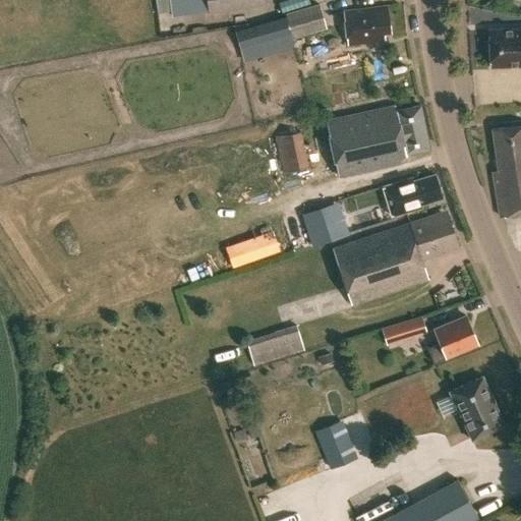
[(171,12),(169,0),(155,0),(157,13),(171,12)]
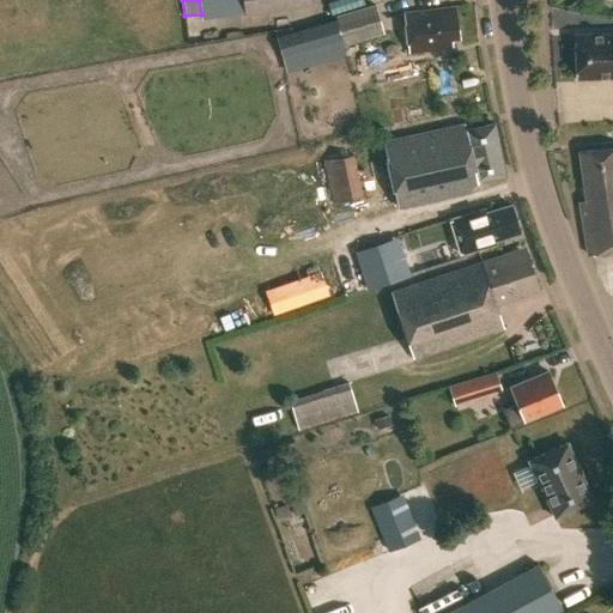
[(311,0),(243,0),(246,16),(313,7),(311,0)]
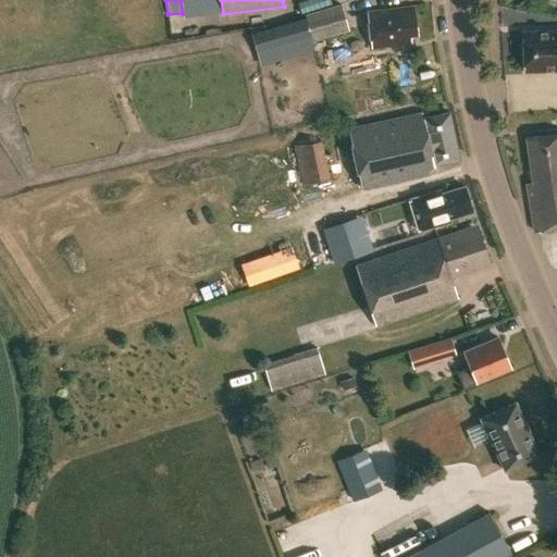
[(311,40),(349,29),(341,3),(304,14),(311,40)]
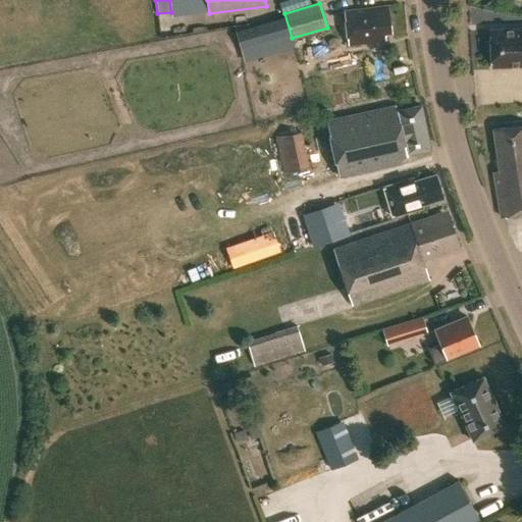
[(383,35),(388,34),(384,7),(343,13),(348,46),(384,41),(383,35)]
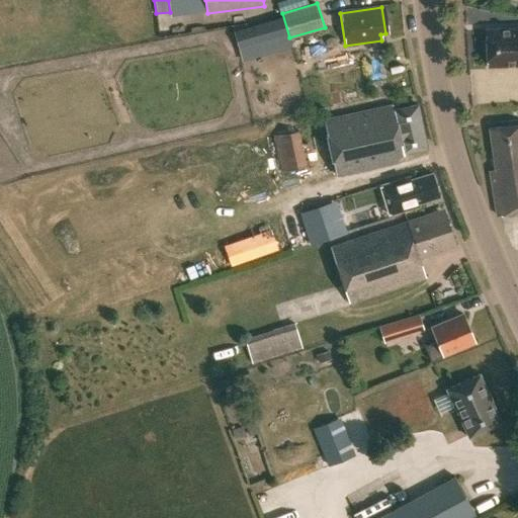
[(517,66),(517,30),(491,31),(492,67),(517,66)]
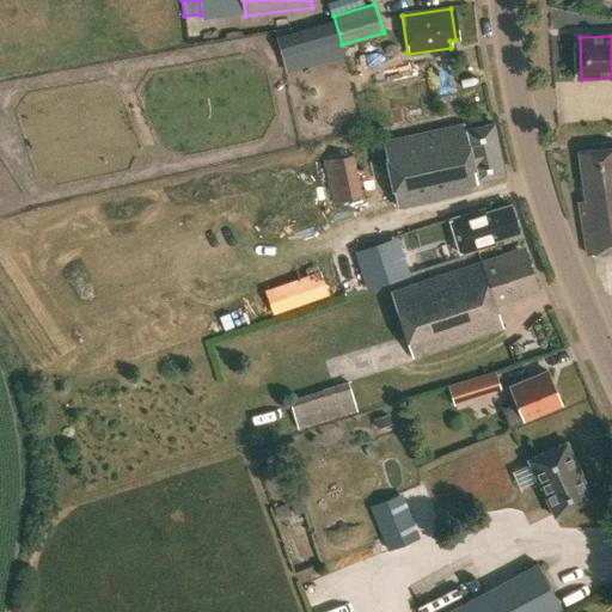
[(500,173),(489,124),(458,132),(458,128),(383,146),(397,207),(461,191),(475,178),(500,173)]
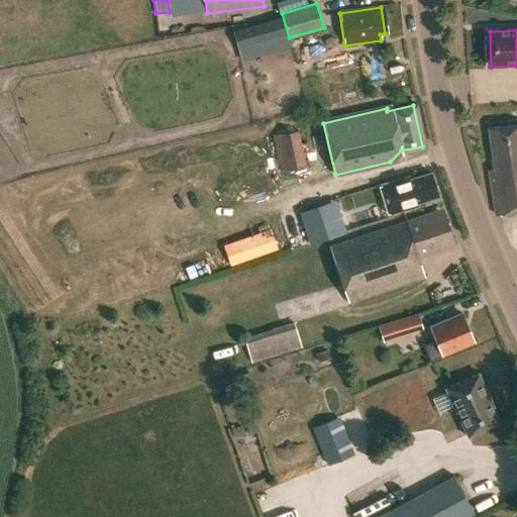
[(516,213),(516,123),(491,128),(498,170),(491,172),(497,209),(498,217),(500,217),(516,213)]
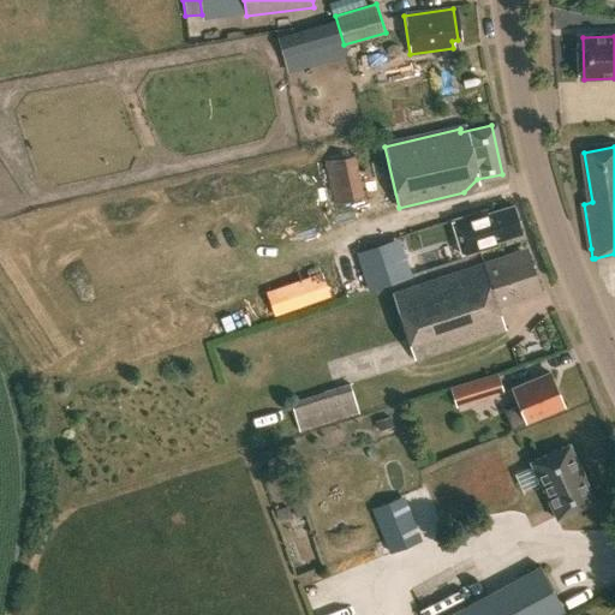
[(334,204),(363,197),(353,157),(324,163),(334,204)]
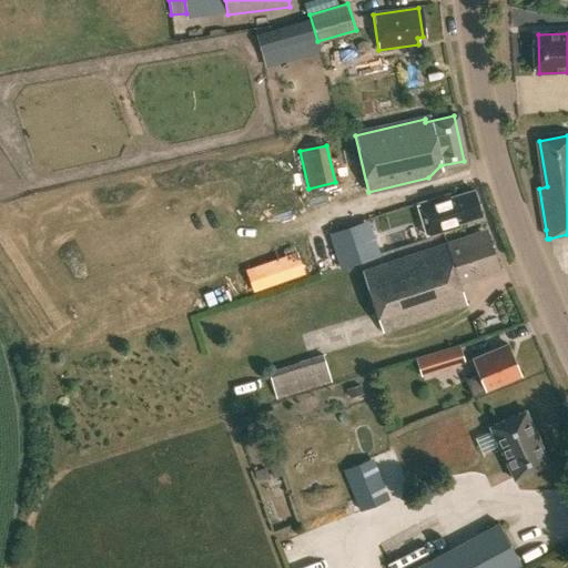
[(477,214),(470,192),(446,199),(446,195),(417,204),(427,235),(456,226),(454,221),(477,214)]
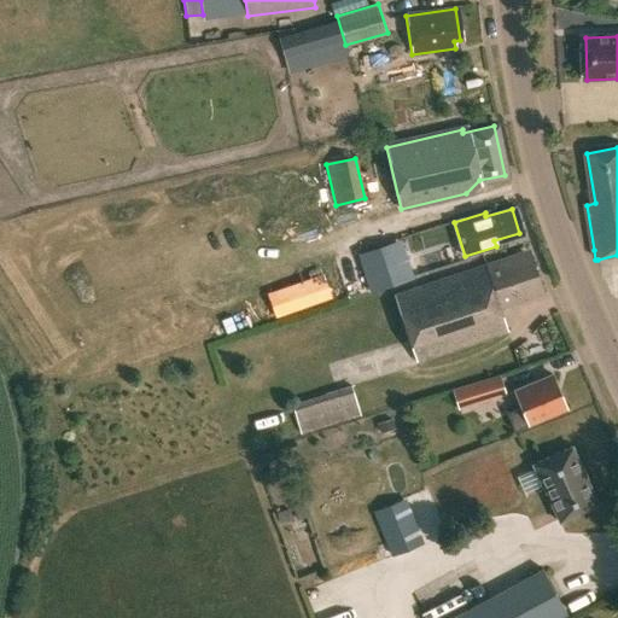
[(401,240),(357,255),(369,293),(414,279),(401,240)]
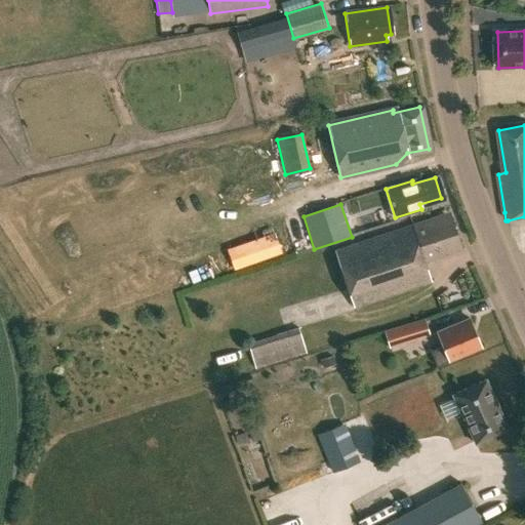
[(441,223),(439,217),(335,252),(355,309),(433,283),(426,263),(459,251),(449,220),(441,223)]
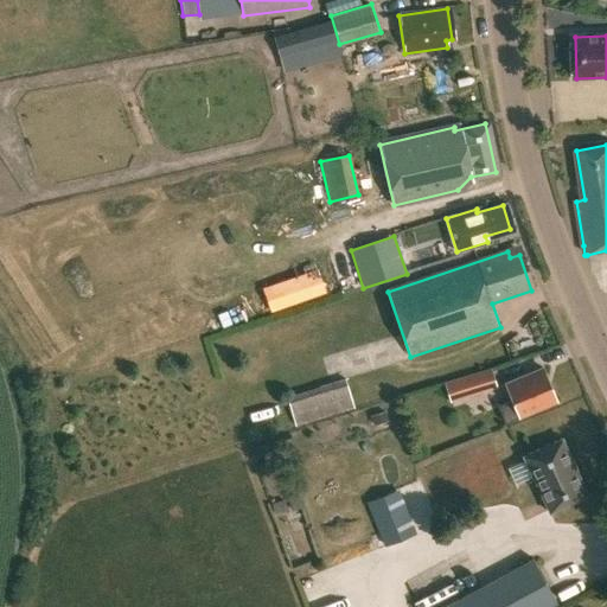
[(449,401),(497,387),(491,368),(443,382),(449,401)]
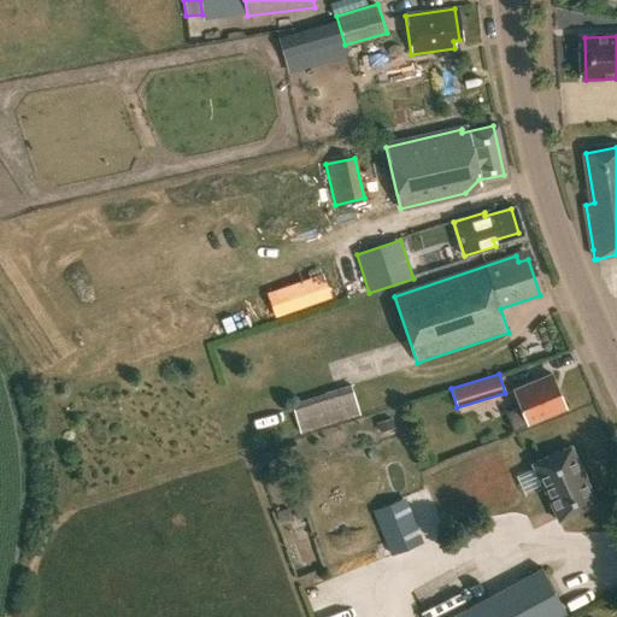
[(515,430),(564,409),(550,376),(512,393),(519,409),(507,413),(515,430)]
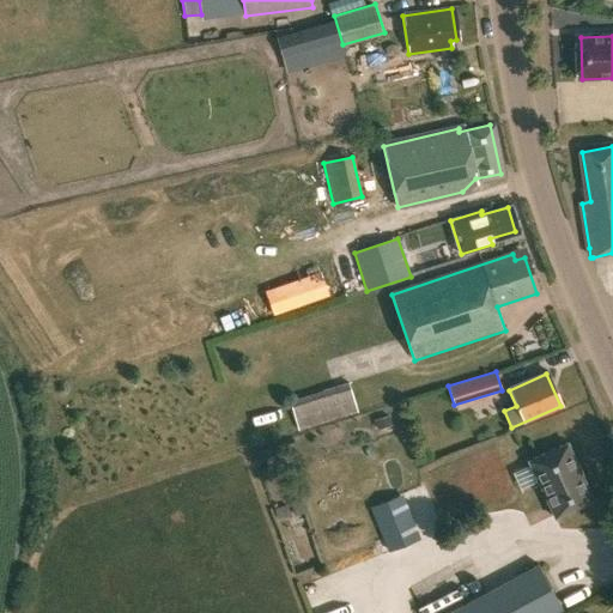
[(335,386),(290,400),(298,429),(357,411),(349,381),(335,386)]
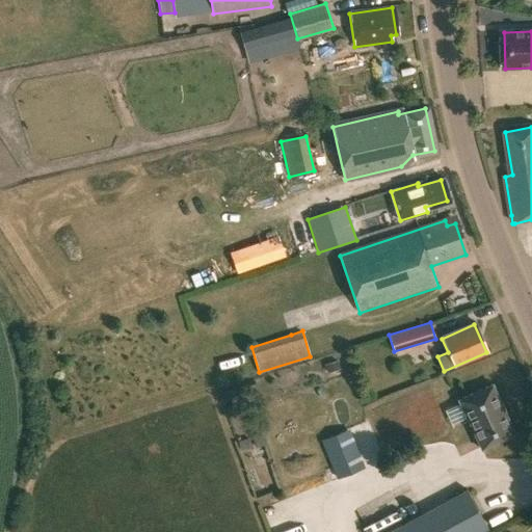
[(338,361),(324,365),(327,374),(340,370),(338,361)]
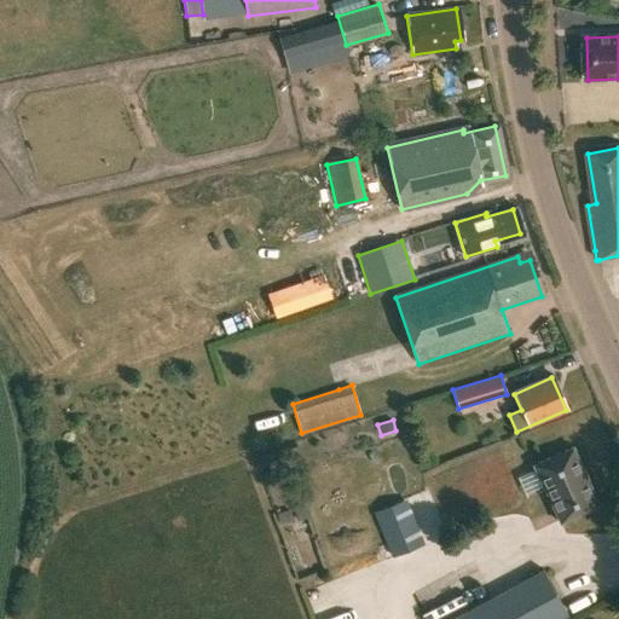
[(601,507),(574,449),(534,468),(561,525),(601,507)]
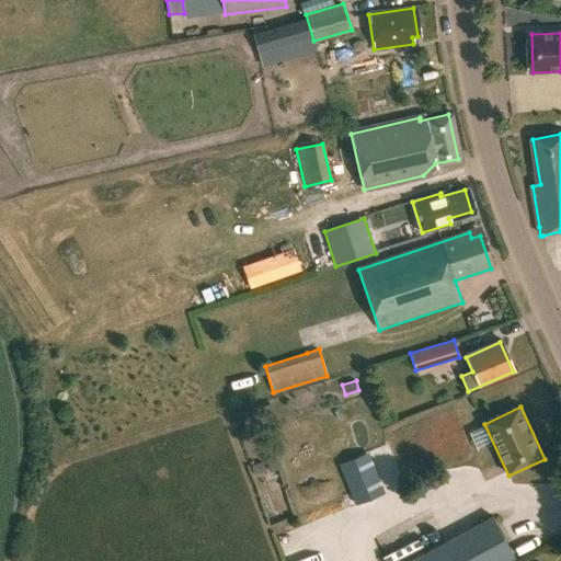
[(367,453),(340,465),(356,505),(385,494),(367,453)]
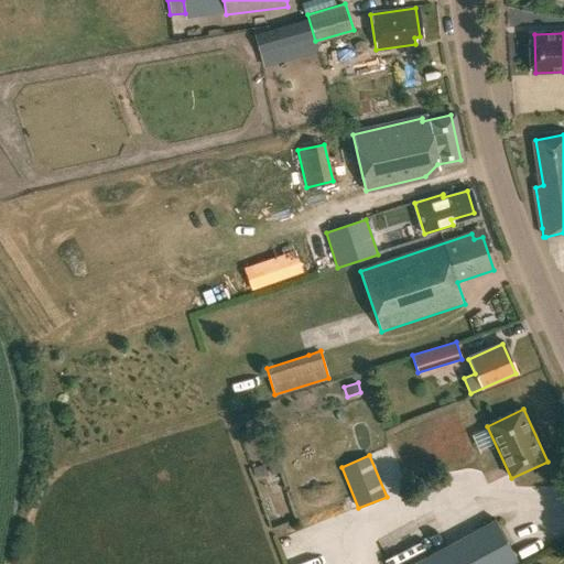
[(277,456),(266,461),(271,475),(281,472),(277,456)]
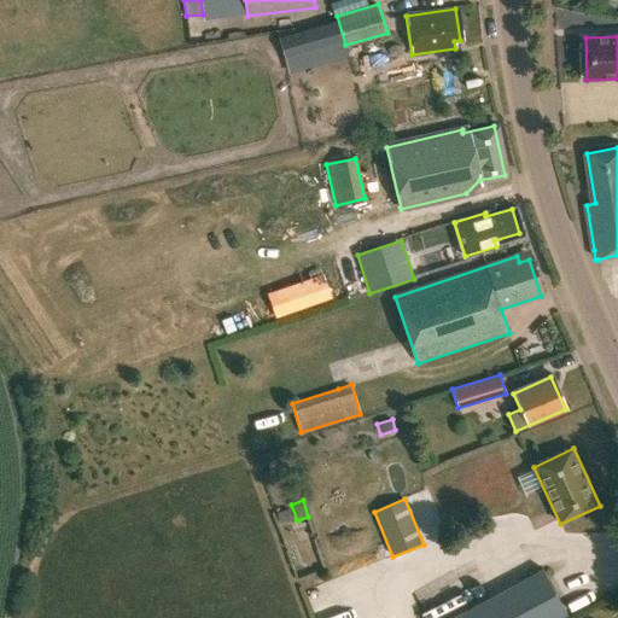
[(290,509),(278,513),(281,524),(293,519),(290,509)]
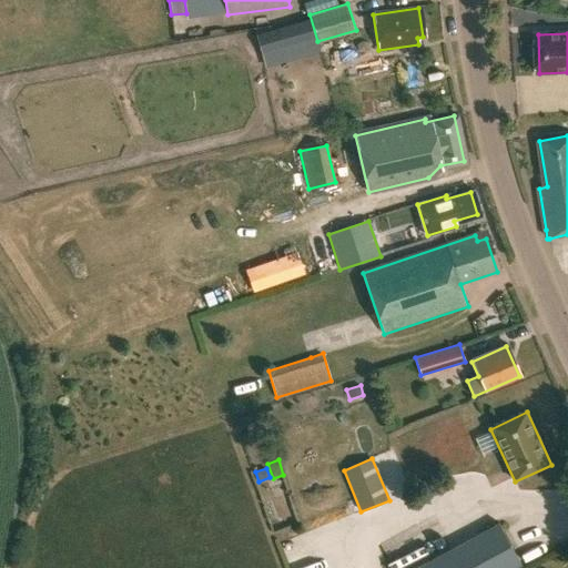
[(511,567),(520,564),(499,525),(421,567),(511,567)]
